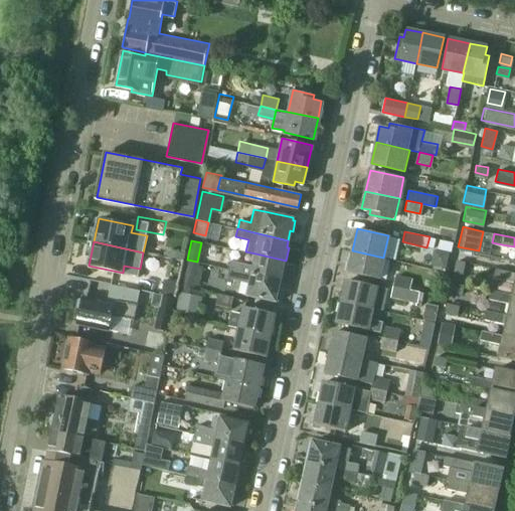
[(436,246),(432,261),(447,265),(451,249),(436,246)]
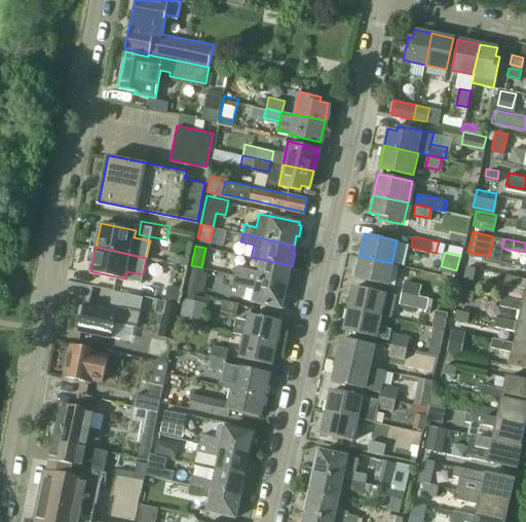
[(176,254),(174,261),(187,264),(188,257),(176,254)]
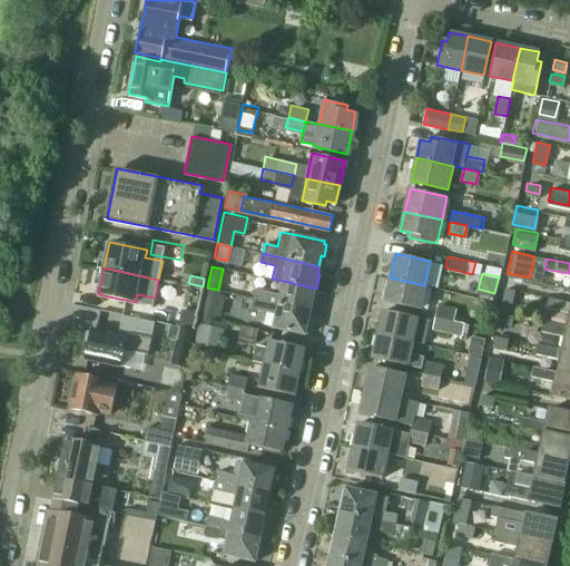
[(420,308),(424,285),(390,277),(385,300),(420,308)]
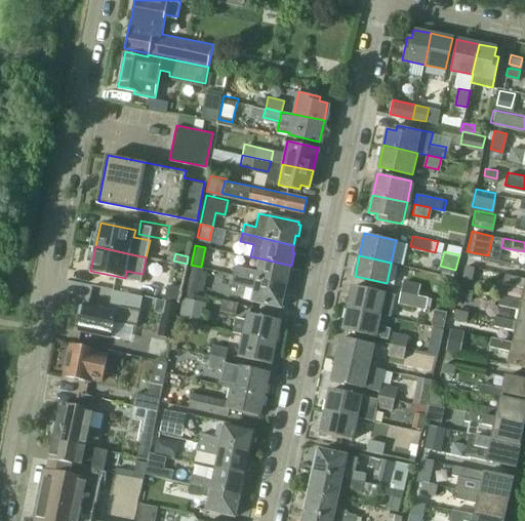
[(289,277),(291,266),(260,258),(257,271),(235,266),(233,274),(285,286),(287,277),(289,277)]
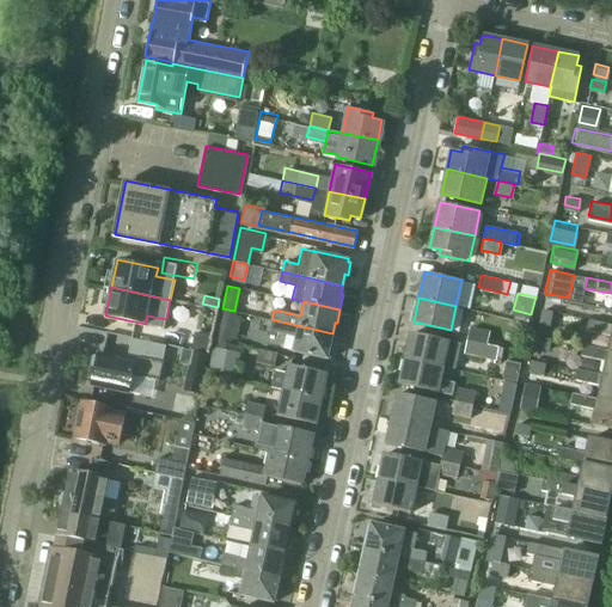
[(550,324),(552,310),(542,307),(538,322),(550,324)]
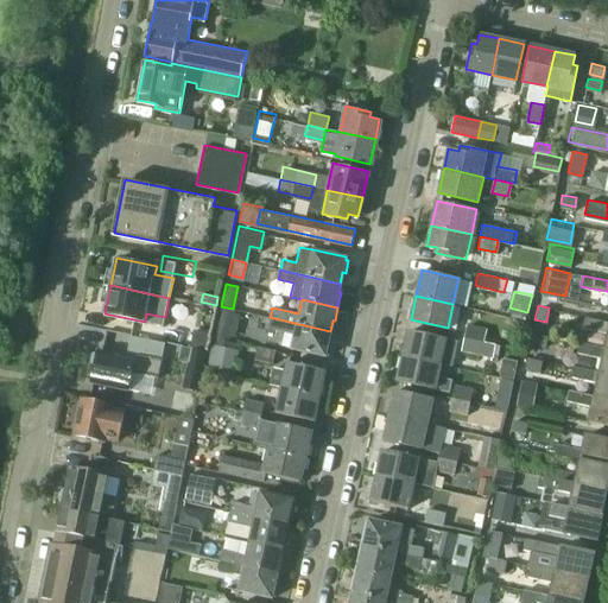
[(227,337),(233,309),(221,306),(214,335),(227,337)]
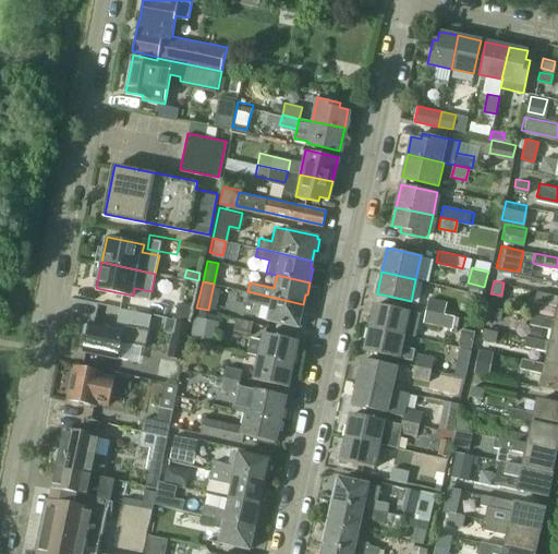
[(557,294),(536,290),(534,300),(557,304),(555,320),(557,320),(557,294)]
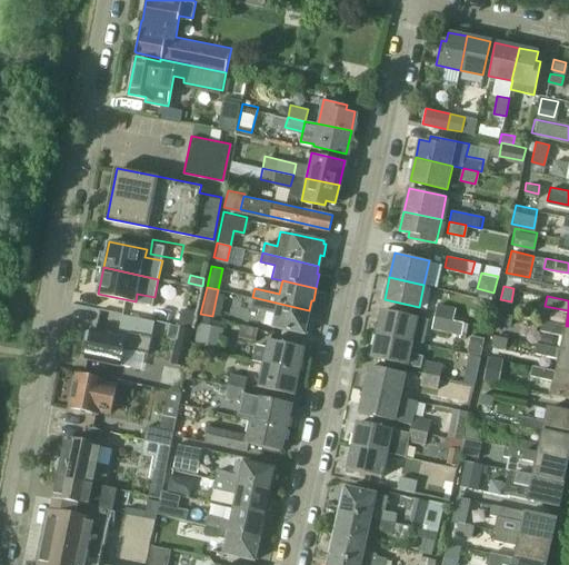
[(307,319),(309,310),(252,297),(250,308),(275,314),(271,326),(303,333),(303,330),(307,331),(309,319),(307,319)]
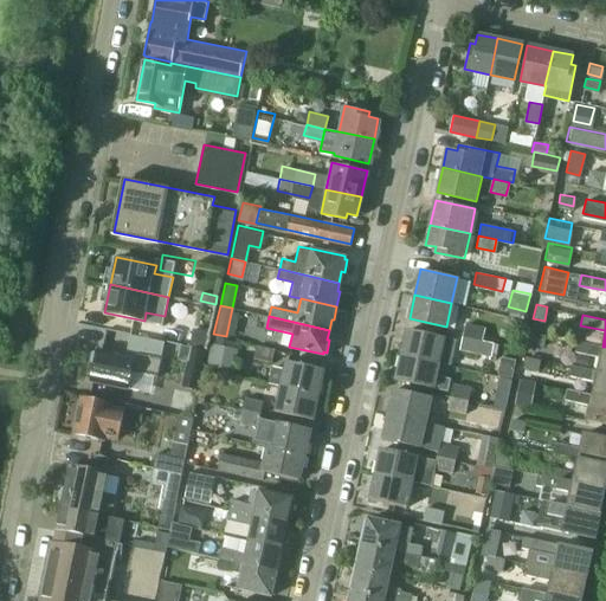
[(482,341),(484,328),(465,323),(462,336),(482,341)]
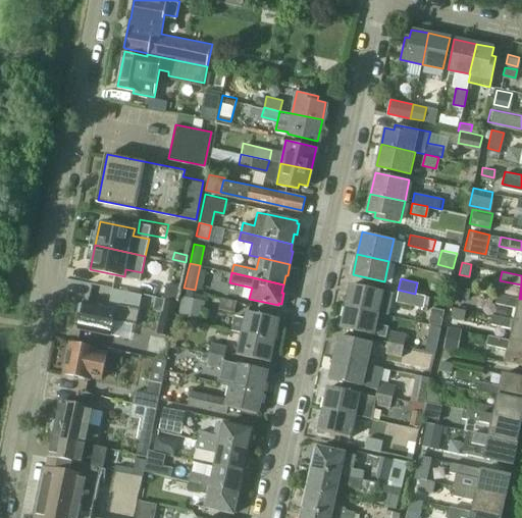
[(351,282),(346,304),(377,312),(377,310),(387,312),(392,292),(382,290),(351,282)]
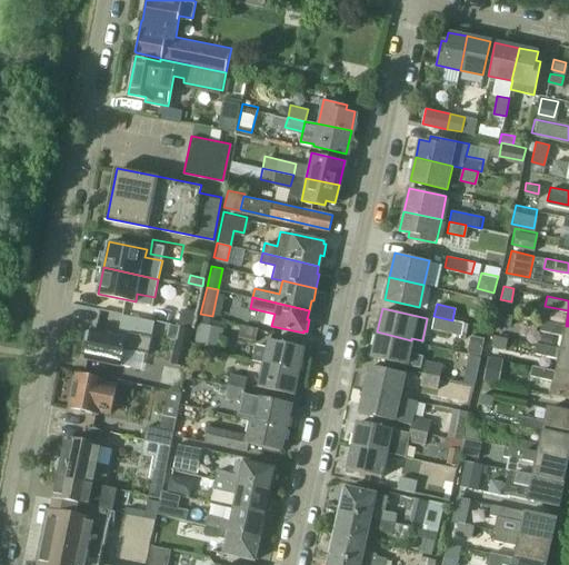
[(195,311),(187,309),(183,323),(192,324),(195,311)]
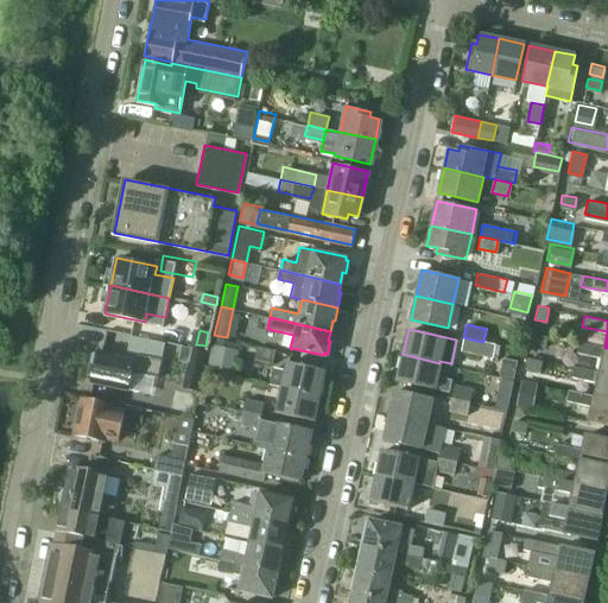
[(544,346),(546,335),(532,332),(530,342),(544,346)]
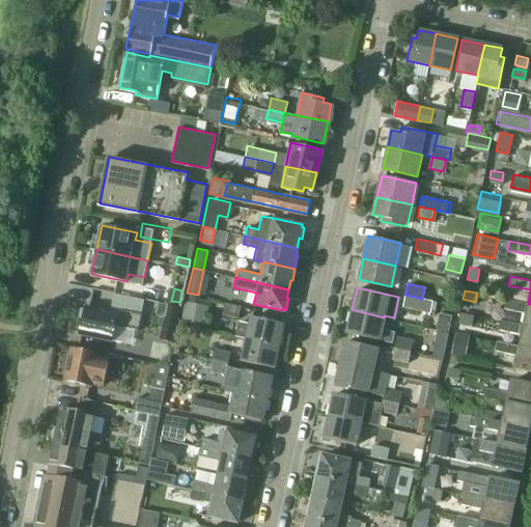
[(113,292),(110,308),(141,314),(144,298),(113,292)]
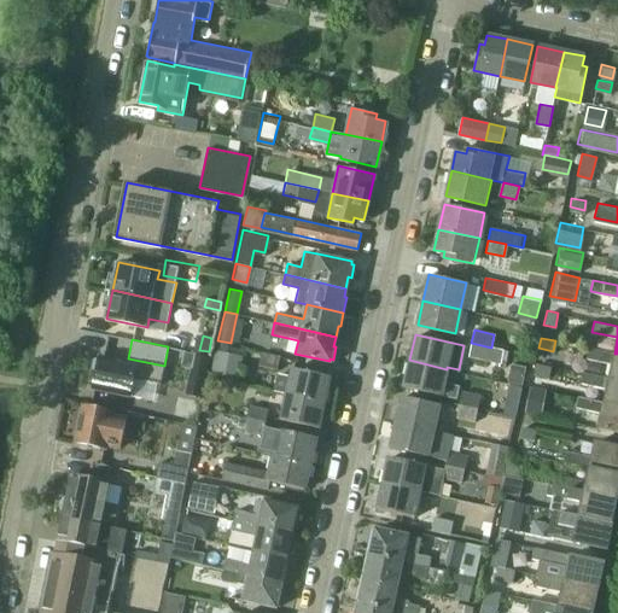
[(503,362),(506,350),(491,348),(471,343),(468,355),(503,362)]
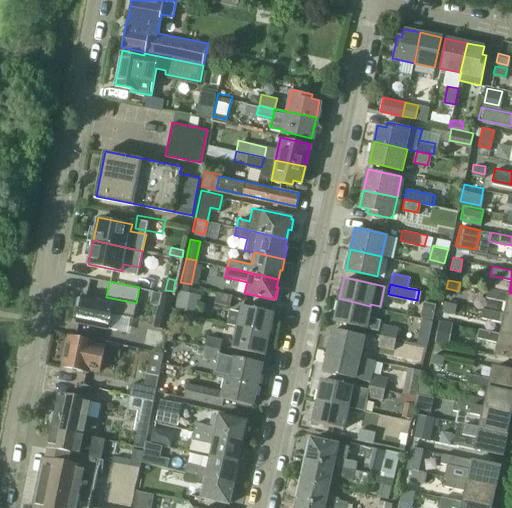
[(197,311),(201,293),(179,288),(175,307),(197,311)]
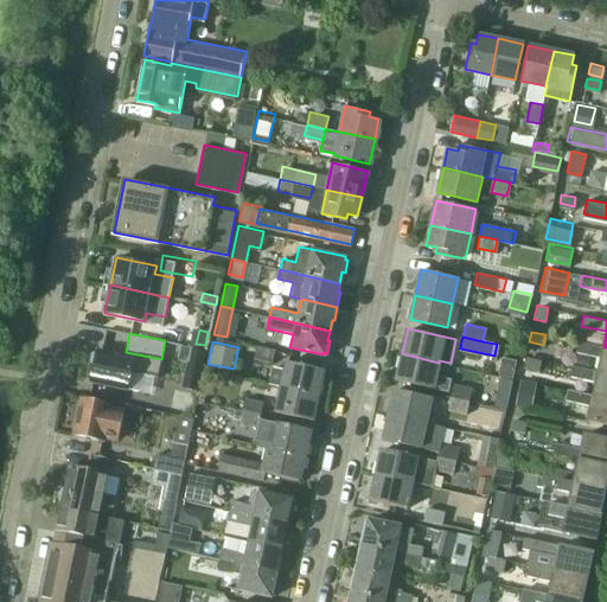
[(606,347),(604,347),(577,341),(575,352),(601,358),(598,371),(606,372),(606,347)]
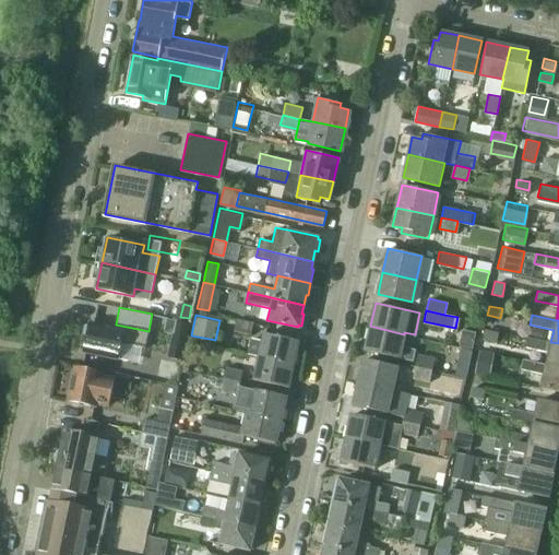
[(190,321),(168,317),(165,316),(163,330),(170,331),(166,354),(182,357),(190,321)]
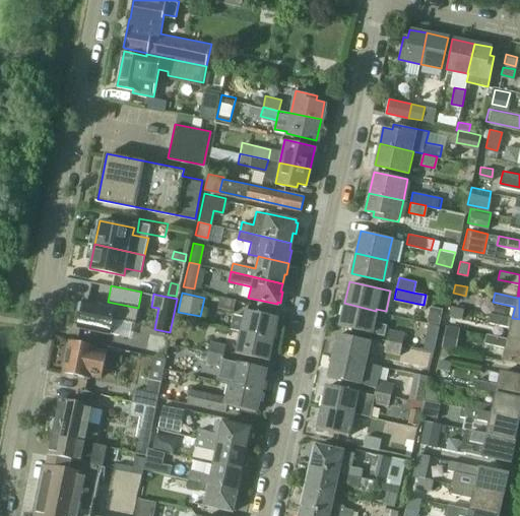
[(233,310),(236,299),(219,296),(217,306),(233,310)]
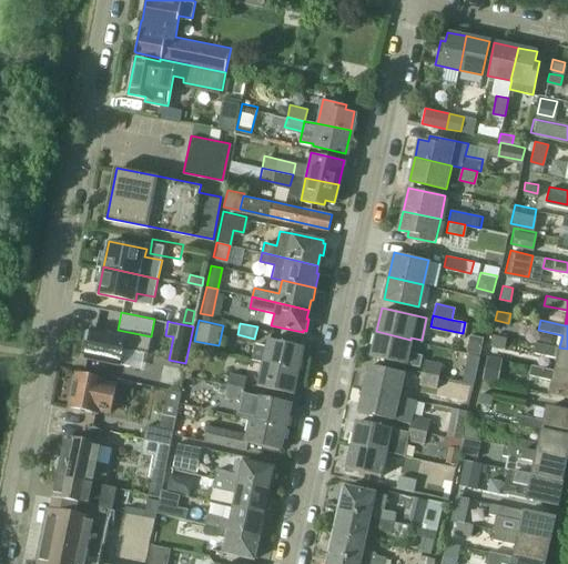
[(87,330),(84,338),(88,339),(84,355),(119,363),(122,346),(144,351),(148,352),(150,339),(146,338),(91,326),(90,329),(87,330)]
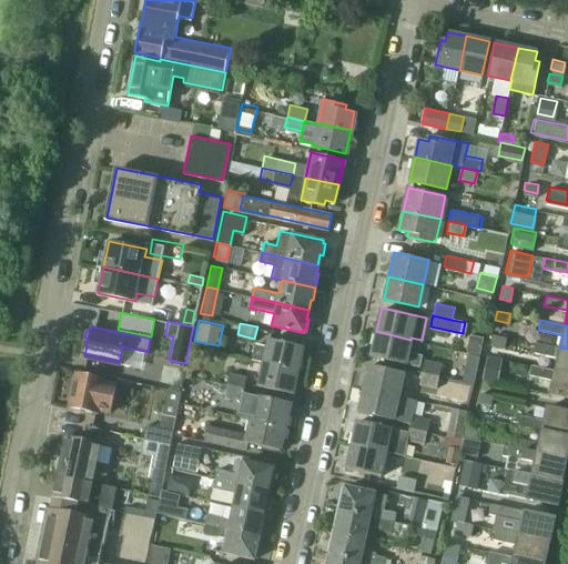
[(408,351),(411,340),(376,331),(371,355),(419,365),(422,353),(408,351)]
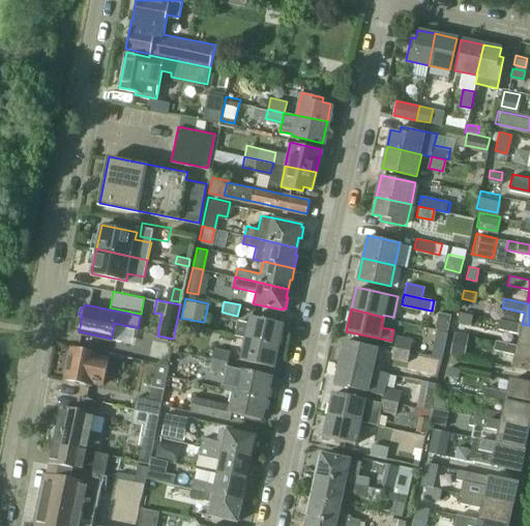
[(470,323),(471,315),(459,312),(457,321),(470,323)]
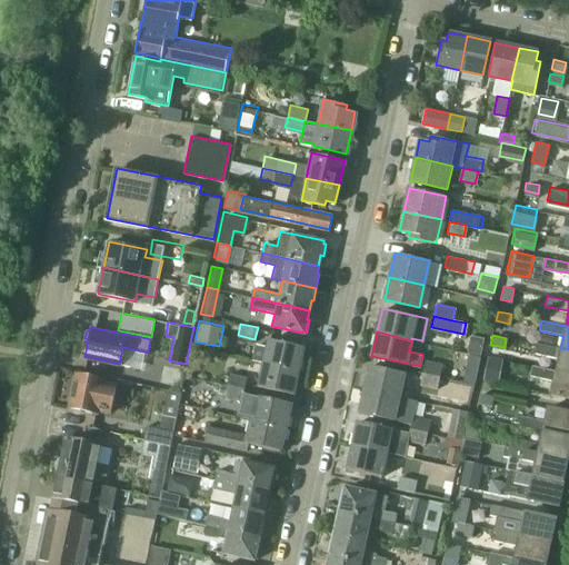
[(255,344),(251,359),(263,363),(298,370),(303,347),(268,339),(267,346),(255,344)]
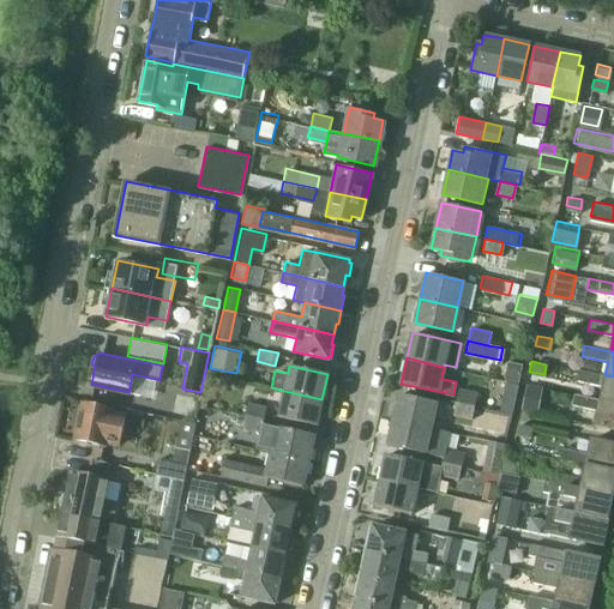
[(507,369),(505,379),(518,381),(519,372),(507,369)]
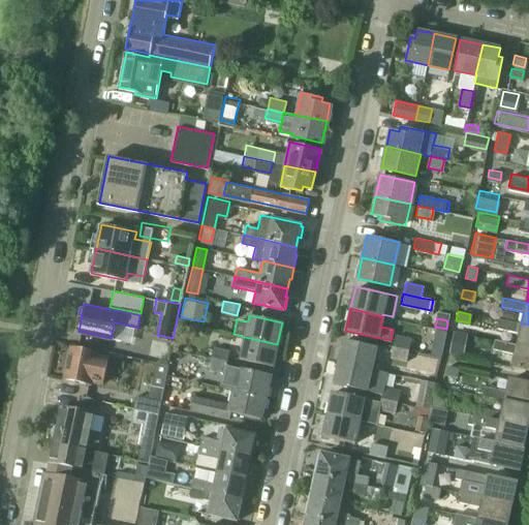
[(528,325),(521,323),(499,319),(497,328),(519,333),(517,345),(528,347),(528,325)]
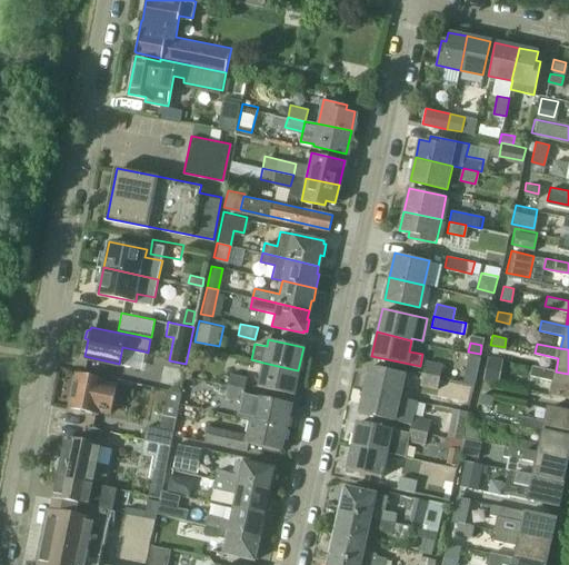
[(497,380),(501,359),(487,357),(482,378),(497,380)]
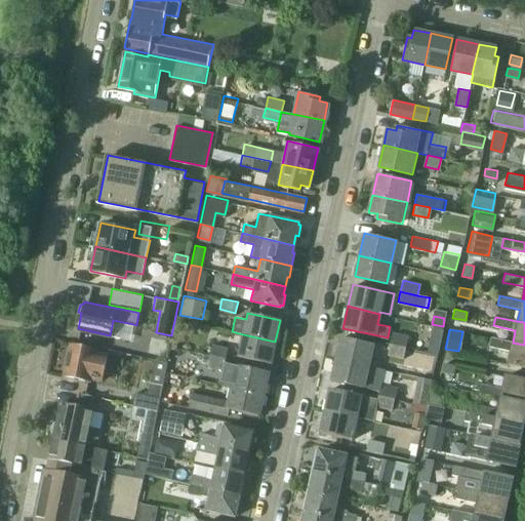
[(406,347),(408,335),(392,331),(389,344),(406,347)]
